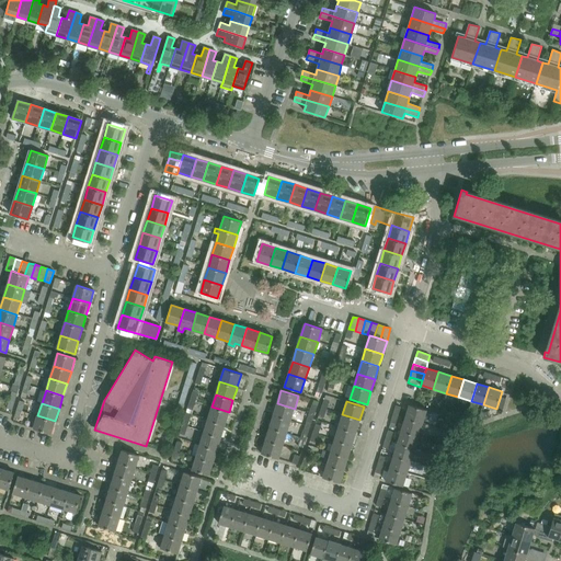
[(290,421),(295,409),(277,403),(273,415),(290,421)]
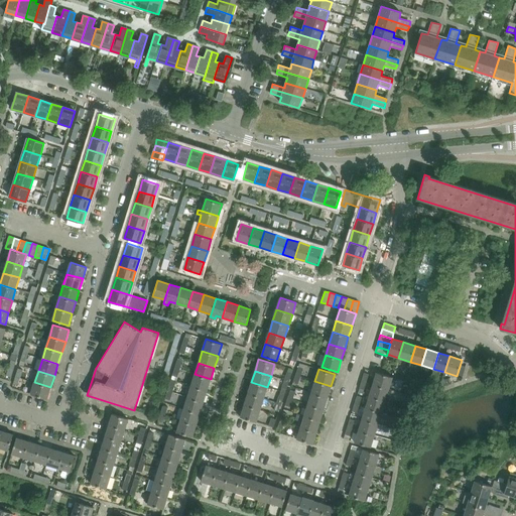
[(389,389),(392,377),(377,372),(373,384),(389,389)]
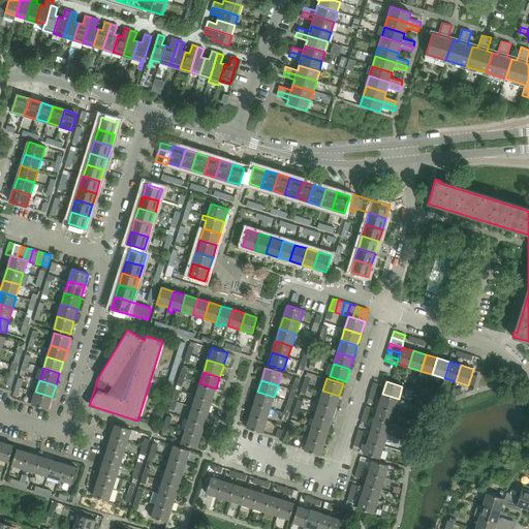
[(212,401),(216,389),(199,383),(195,396),(212,401)]
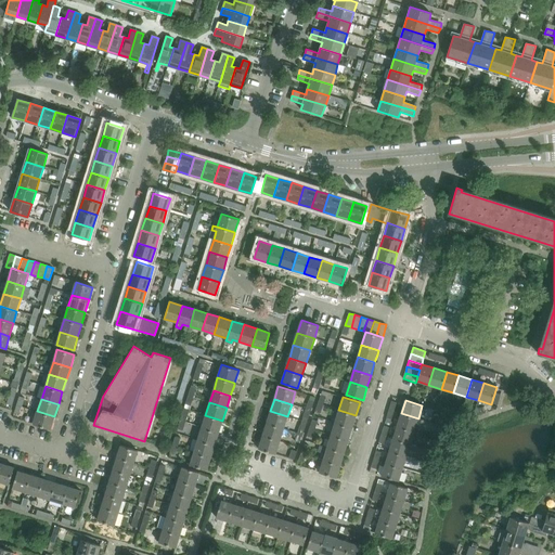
[(352,427),(356,415),(338,410),(335,423),(352,427)]
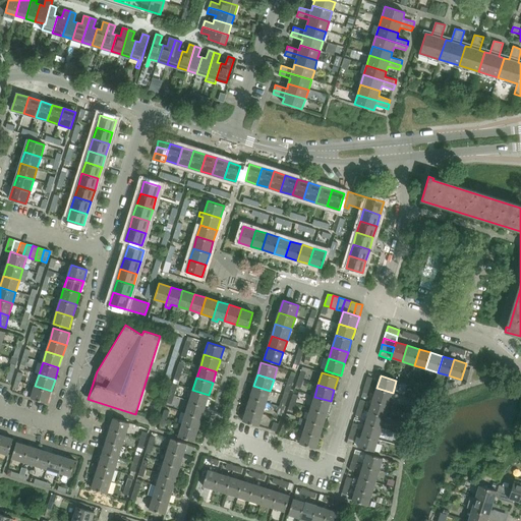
[(48,403),(51,391),(35,386),(32,398),(48,403)]
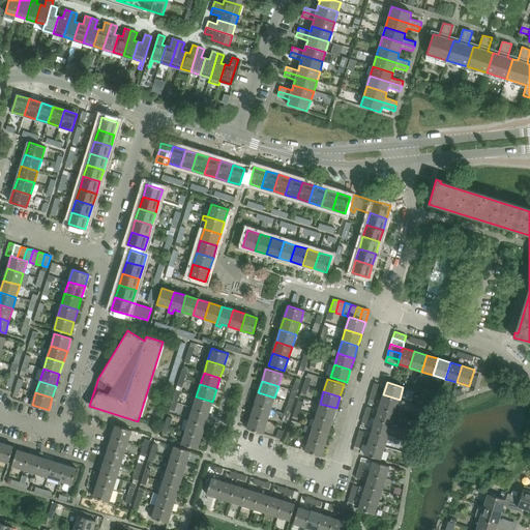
[(270,409),(274,398),(258,392),(255,405),(270,409)]
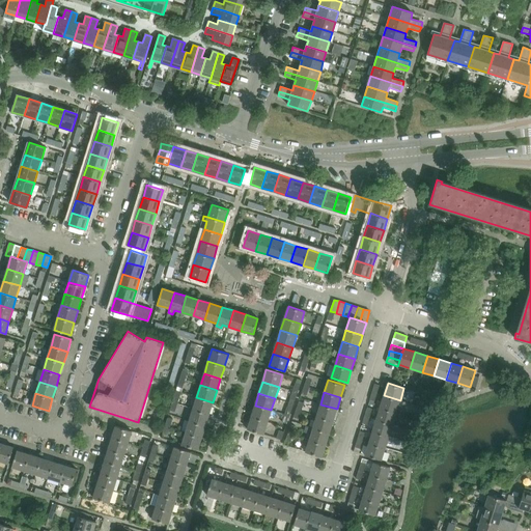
[(396,413),(400,400),(384,395),(380,408),(396,413)]
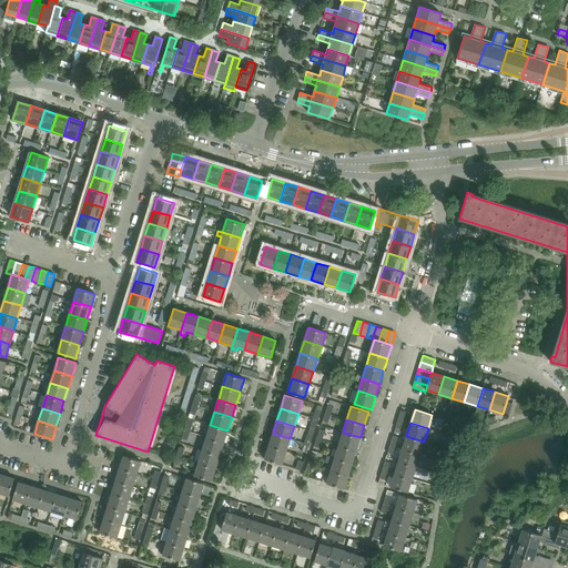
[(224,443),(227,430),(210,425),(206,437),(224,443)]
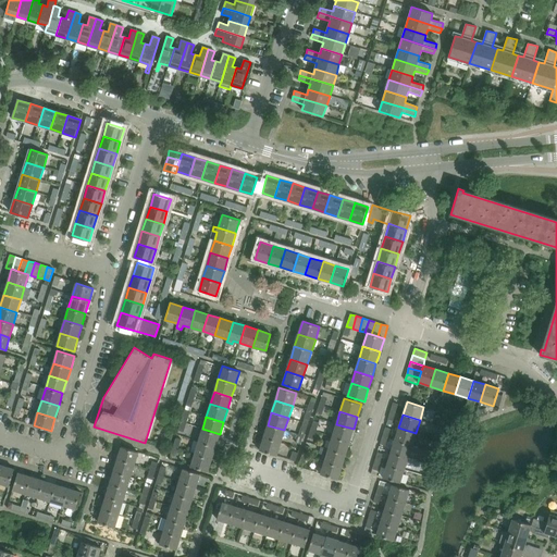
[(349,442),(354,429),(336,424),(332,436),(349,442)]
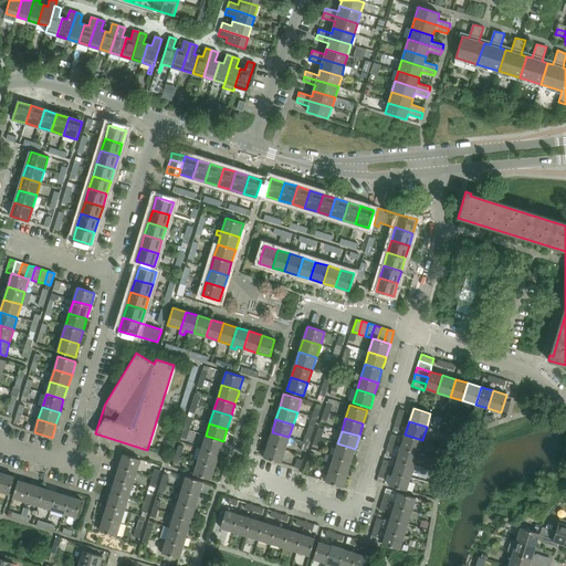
[(285,450),(289,437),(272,432),(268,444),(285,450)]
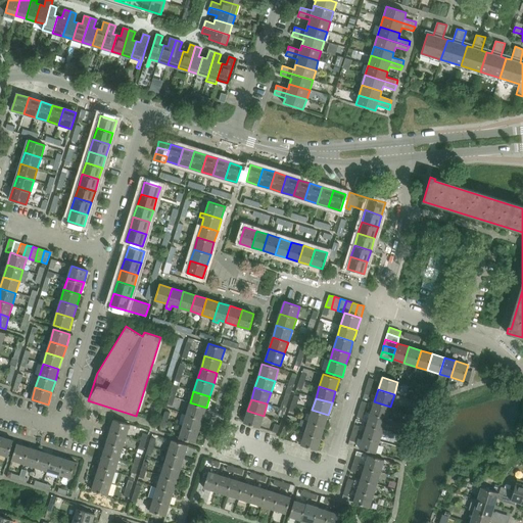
[(386,418),(390,407),(374,401),(371,413),(386,418)]
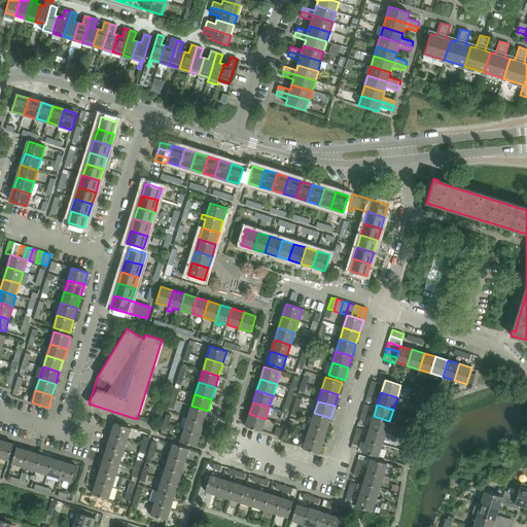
[(204,422),(208,411),(191,406),(187,417),(204,422)]
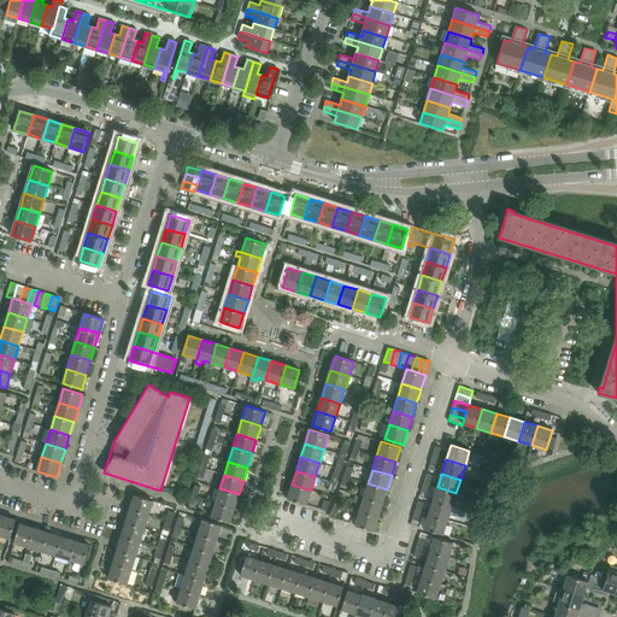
[(175,492),(178,483),(171,481),(168,491),(175,492)]
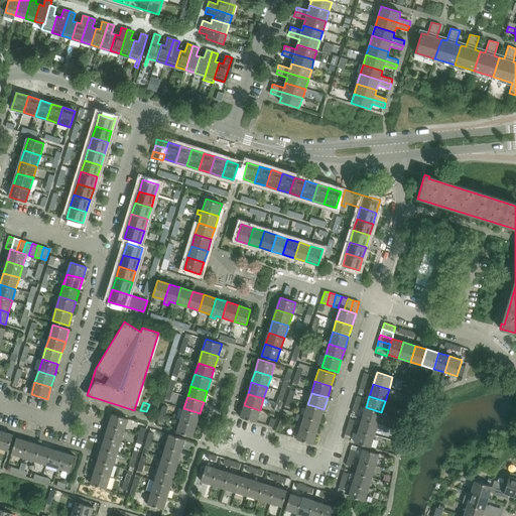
[(319,420),(324,409),(307,404),(304,415),(319,420)]
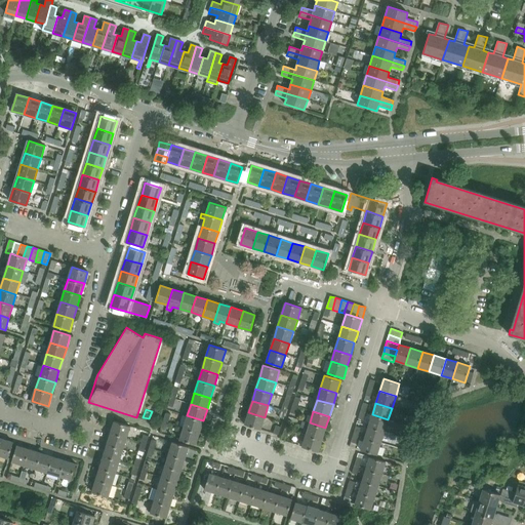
[(260,430),(265,417),(248,412),(245,425),(260,430)]
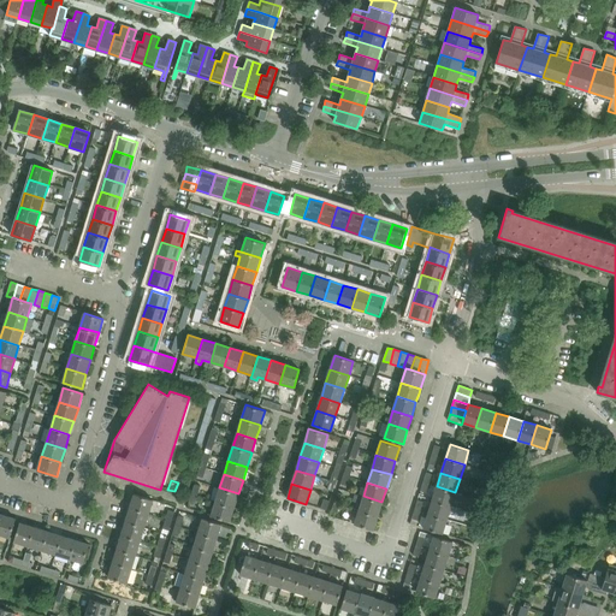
[(451,505),(455,492),(437,486),(432,501),(451,505)]
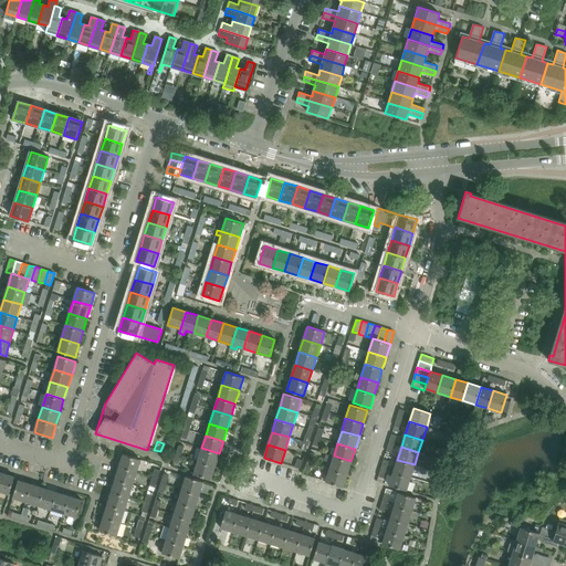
[(216,467),(219,453),(201,448),(198,461),(216,467)]
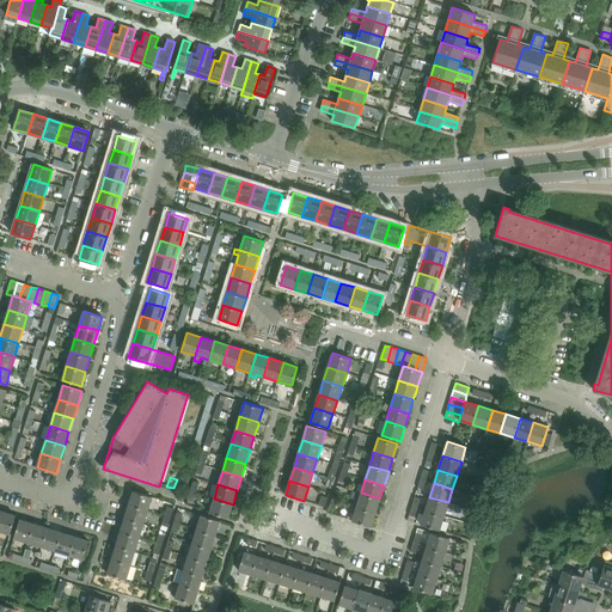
[(148,510),(152,496),(133,491),(129,505),(148,510)]
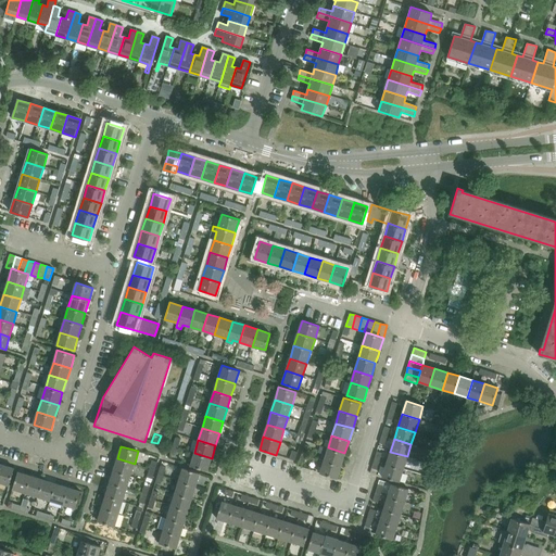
[(341,466),(344,453),(328,447),(324,460),(341,466)]
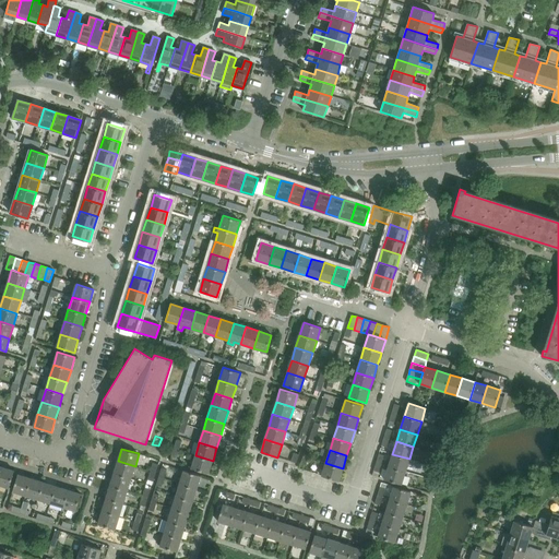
[(405,472),(409,459),(392,454),(389,466),(405,472)]
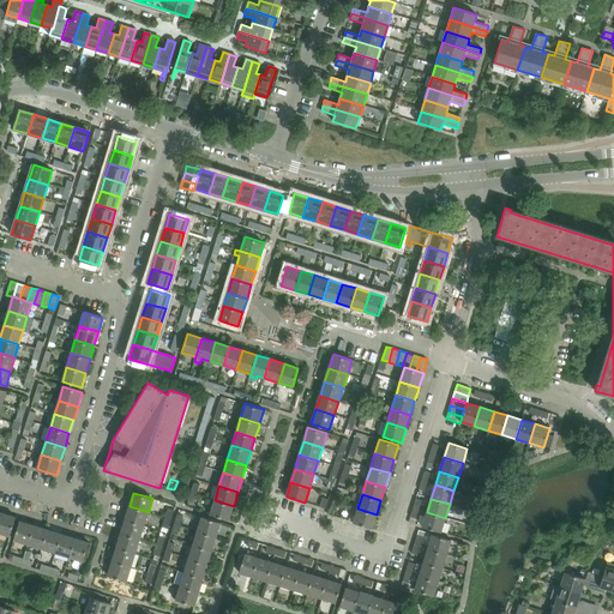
[(229,519),(234,506),(215,500),(210,515),(229,519)]
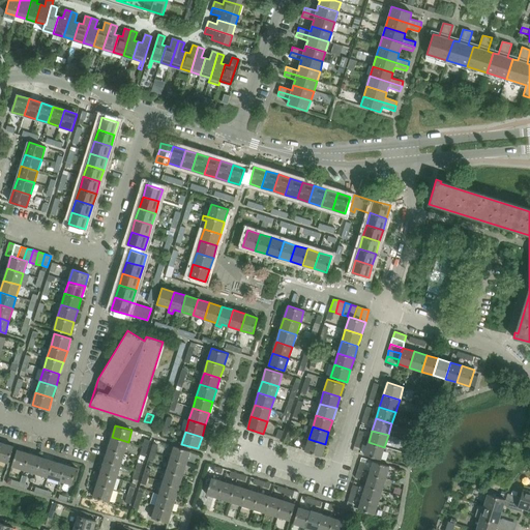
[(124,454),(128,442),(112,437),(108,449),(124,454)]
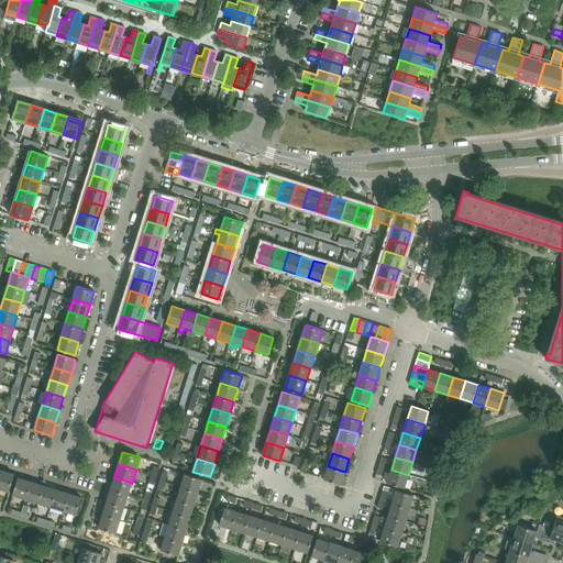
[(341,484),(345,472),(328,466),(324,479),(341,484)]
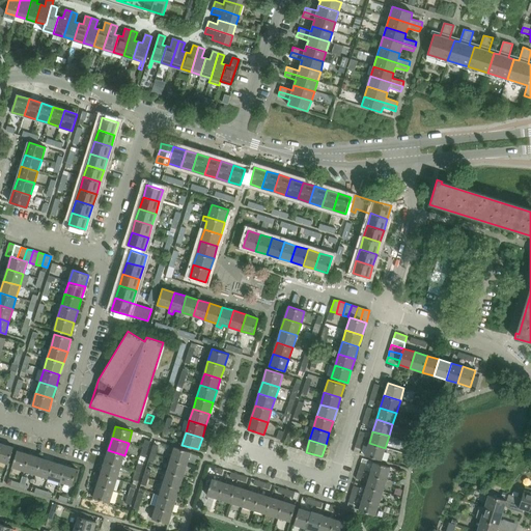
[(382,460),(385,448),(369,443),(365,455),(382,460)]
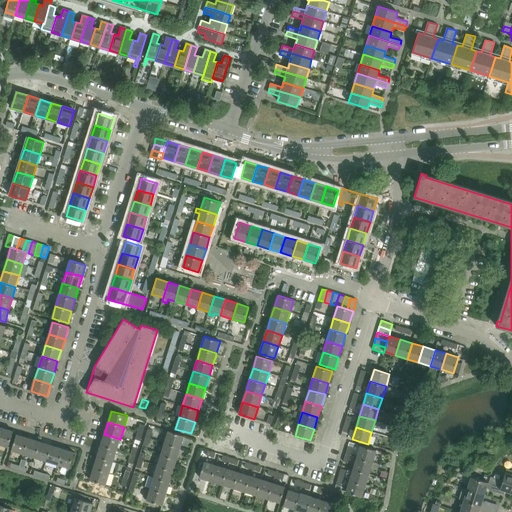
[(0,444),(8,447),(13,431),(2,428),(0,432),(0,444)]
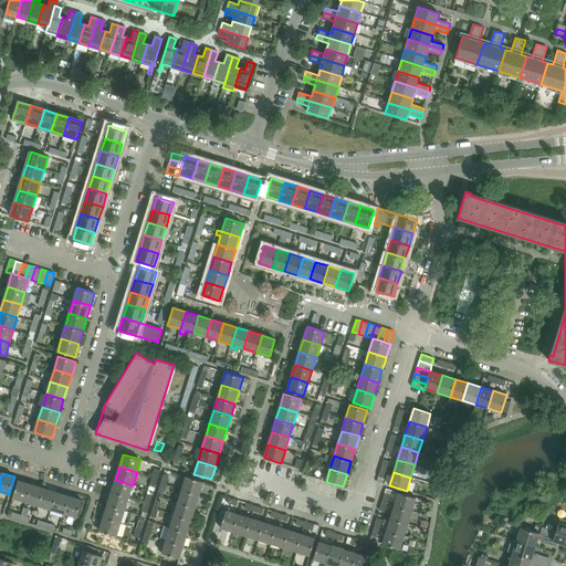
[(199,494),(203,482),(186,477),(182,490),(199,494)]
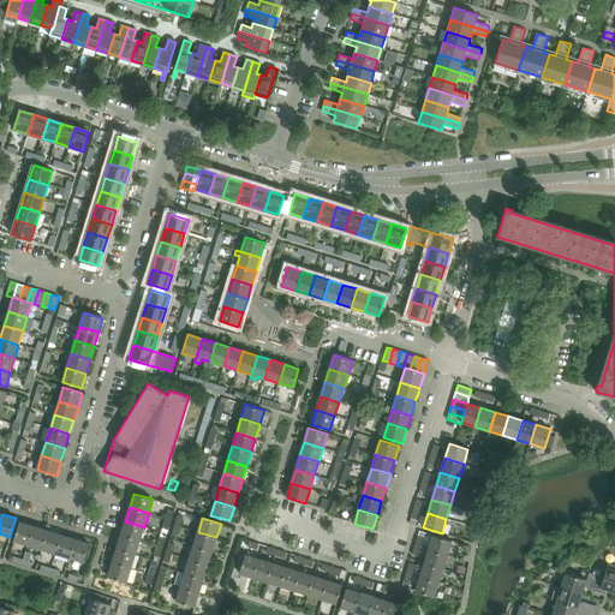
[(29,545),(35,526),(19,521),(13,541),(29,545)]
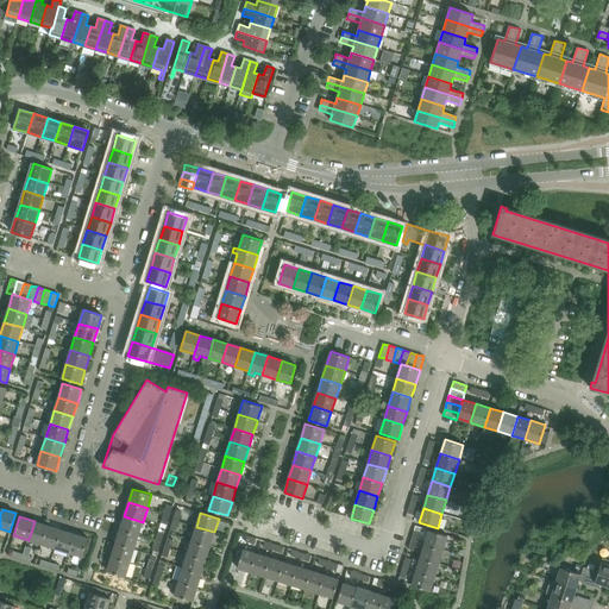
[(138,535),(143,522),(124,516),(120,529),(138,535)]
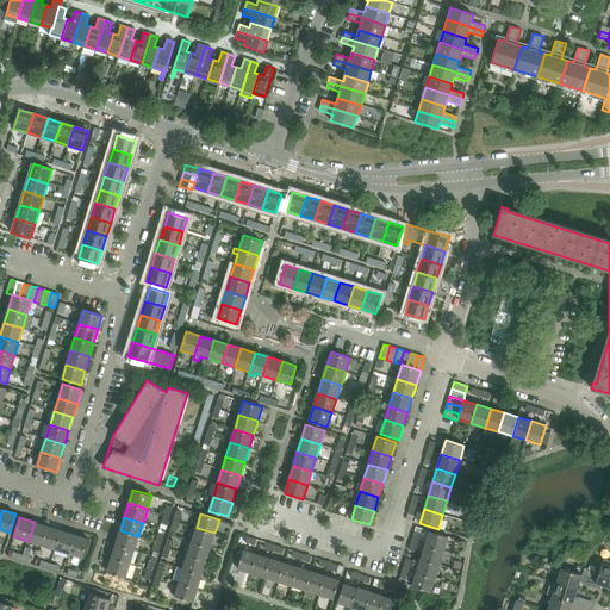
[(42,545),(48,527),(35,522),(29,541),(42,545)]
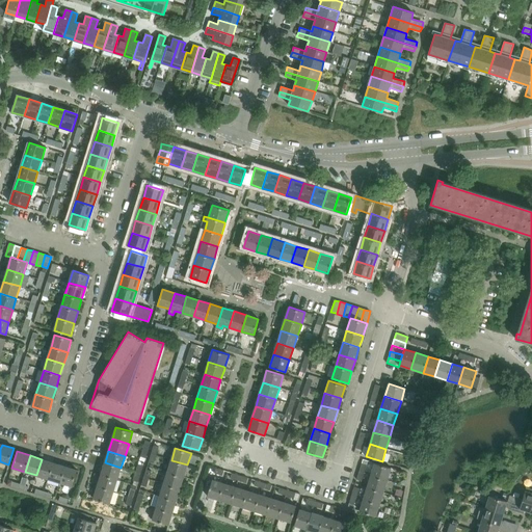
[(48,479),(53,462),(42,459),(36,475),(48,479)]
